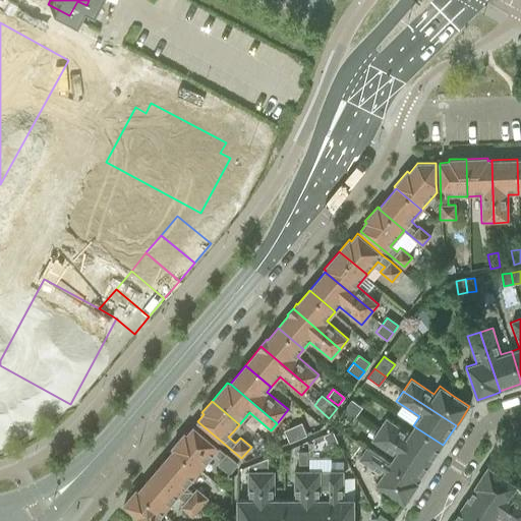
[(351,401),(346,408),(356,416),(362,409),(351,401)]
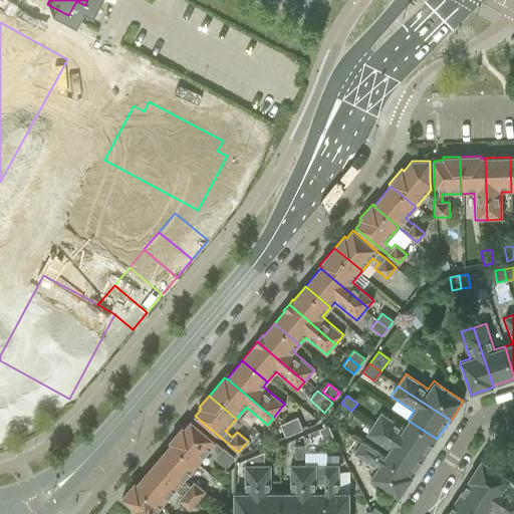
[(341,403),(335,410),(346,418),(351,411),(341,403)]
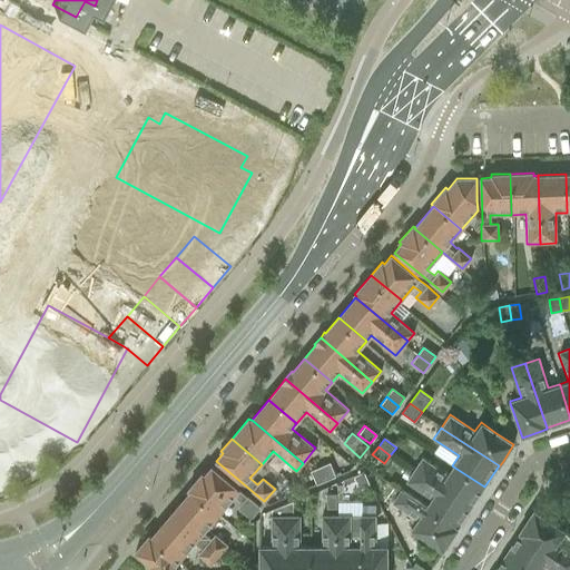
[(422,457),(413,470),(414,471),(471,508),(484,487),(453,467),(452,465),(448,473),(422,457)]
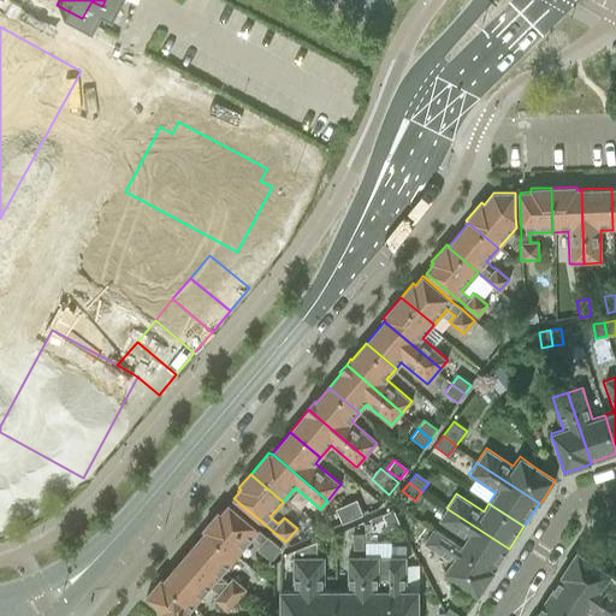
[(356,501),(345,505),(353,520),(362,515),(356,501)]
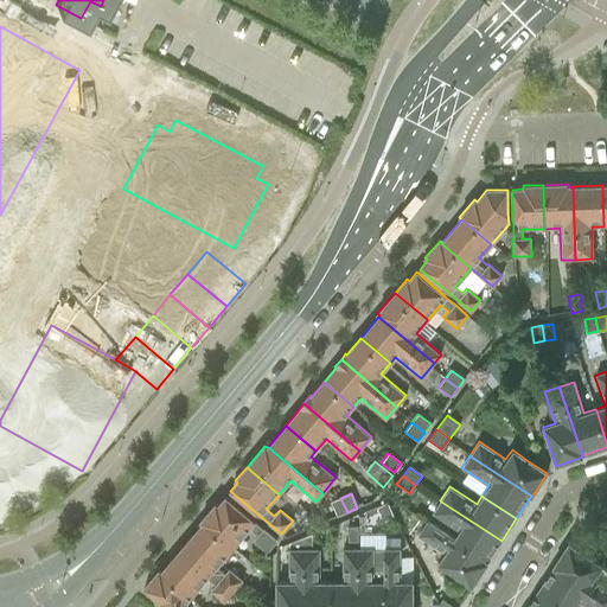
[(216,504),(200,522),(203,524),(232,549),(249,530),(256,536),(251,541),(266,553),(269,548),(276,540),(263,528),(262,529),(255,523),(243,512),(225,497),(218,506),(216,504)]
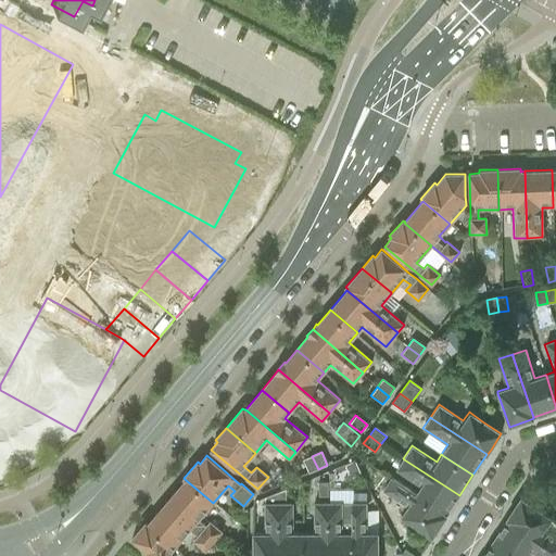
[(312,456),(303,459),(308,474),(318,469),(312,456)]
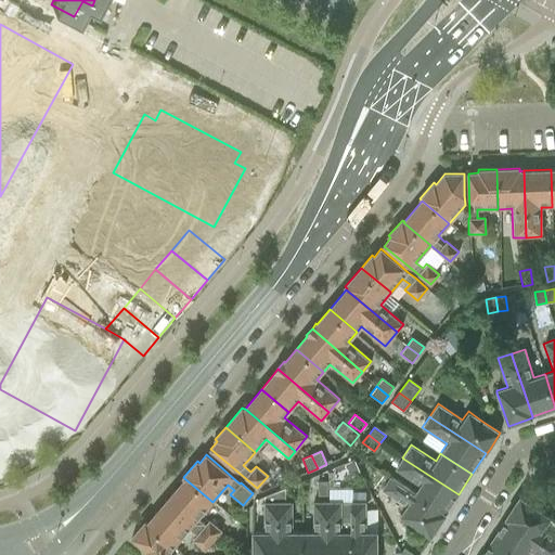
[(402,457),(395,468),(420,485),(414,492),(413,494),(446,516),(446,515),(446,514),(459,494),(403,459),(402,457)]
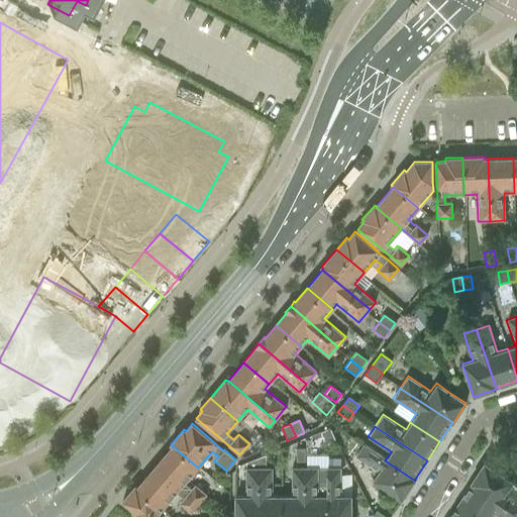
[(330,428),(321,432),(326,444),(335,440),(330,428)]
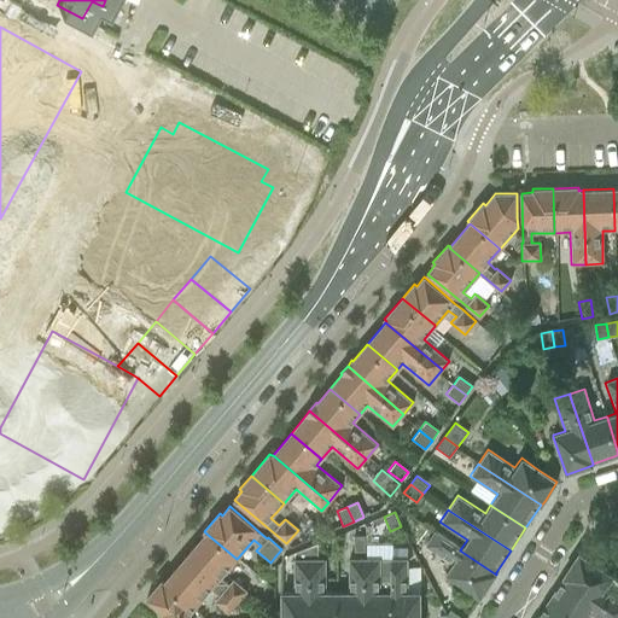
[(432,532),(424,544),(452,563),(444,573),(460,583),(481,598),(493,579),(496,575),(460,551),(433,534),(432,532)]
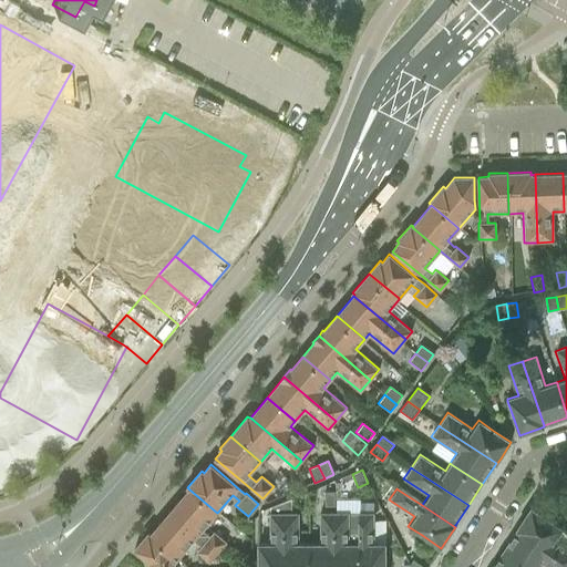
[(189,490),(168,513),(216,554),(224,546),(226,543),(214,533),(209,537),(202,531),(217,513),(189,490)]
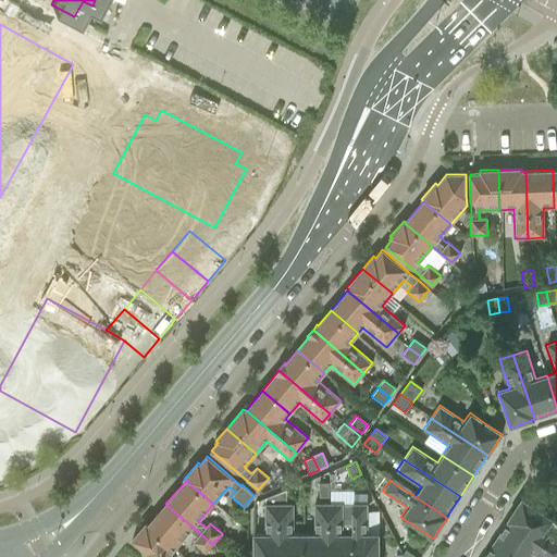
[(319,483),(319,497),(329,497),(329,483),(319,483)]
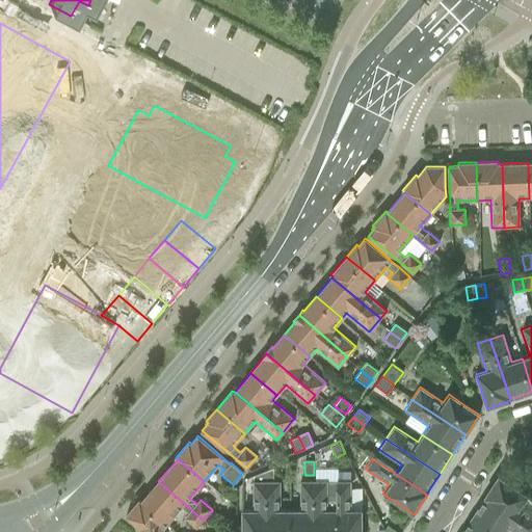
[(498,477),(484,498),(485,498),(531,528),(531,511),(522,505),(528,496),(498,477)]
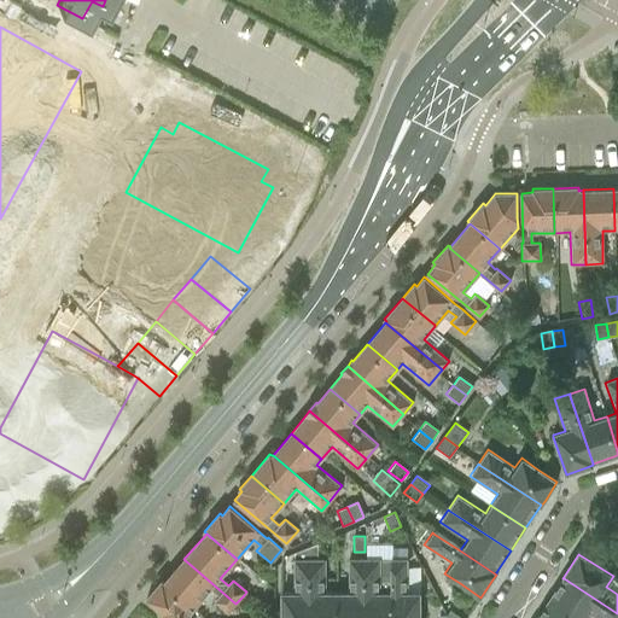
[(281,592),(281,610),(281,617),(309,617),(310,561),(310,558),(293,558),(293,592),(281,592)]
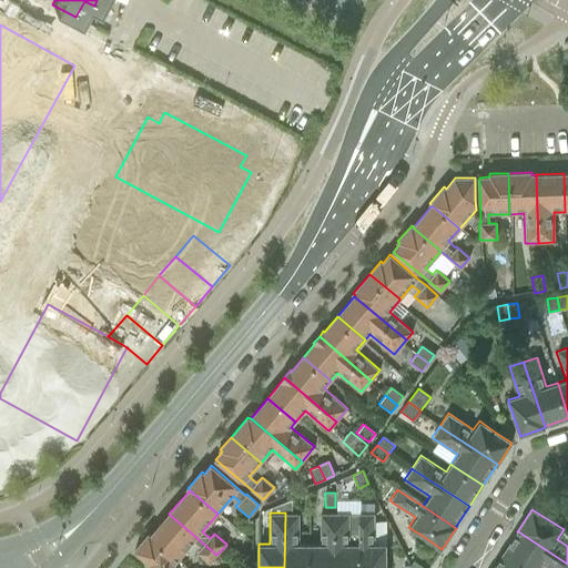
[(285,516),(284,567),(310,567),(310,544),(298,544),(298,513),(285,513),(285,516)]
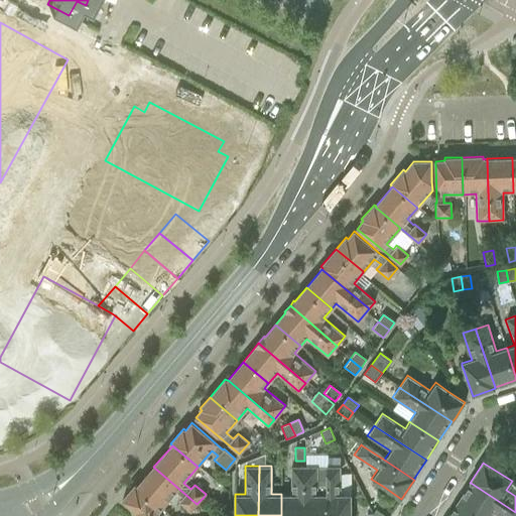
[(281,494),(281,515),(303,515),(304,468),(304,466),(290,466),(290,494),(281,494)]
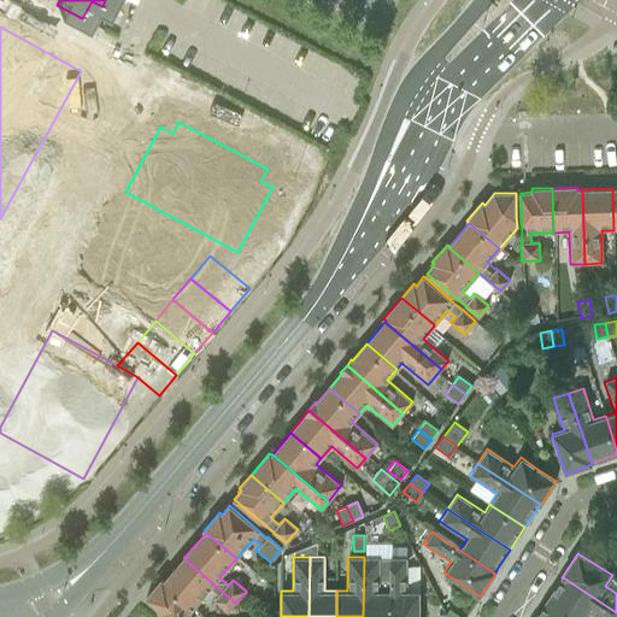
[(364,559),(363,616),(391,616),(391,559),(389,559),(380,559),(380,557),(364,557),(364,559)]
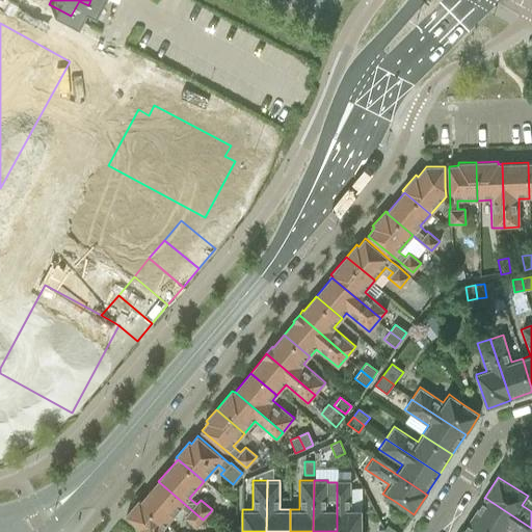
[(361,531),(362,525),(362,508),(351,508),(351,480),(337,480),(337,482),(337,531),(361,531)]
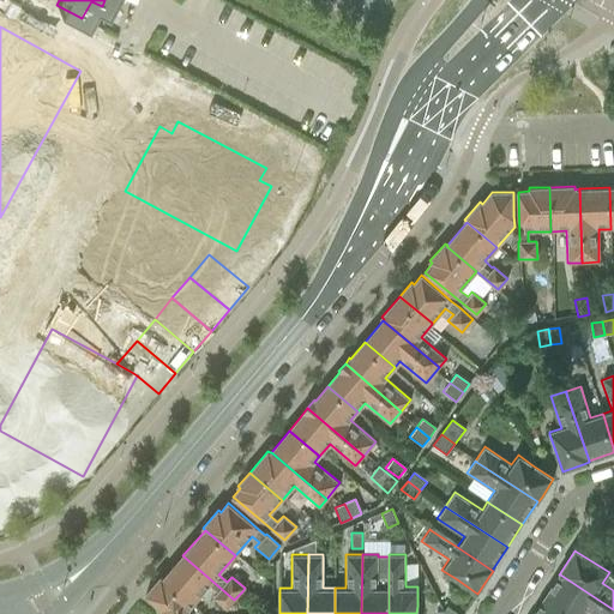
[(163,579),(193,605),(209,587),(217,594),(214,599),(227,609),(234,600),(182,555),(163,579)]
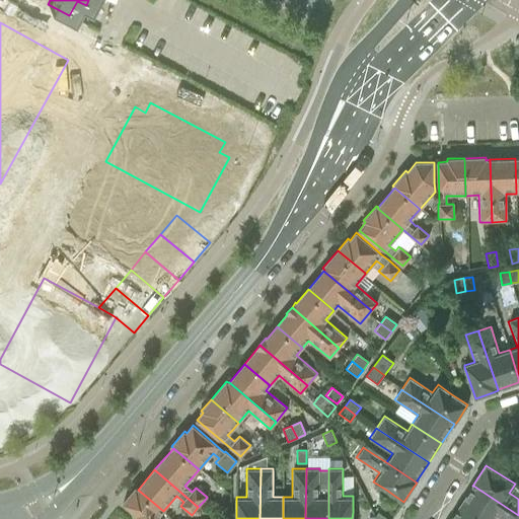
[(518,518),(518,515),(473,486),(461,505),(482,518),(492,518),(495,515),(500,518),(518,518)]
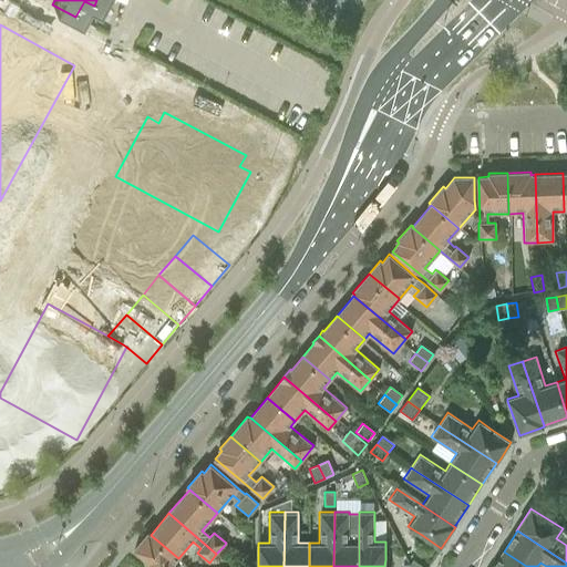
[(148,533),(134,549),(147,560),(150,565),(148,566),(174,566),(175,563),(178,558),(151,535),(148,533)]
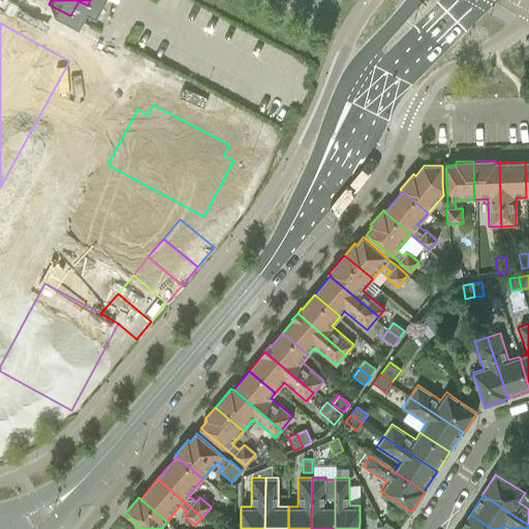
[(491,528),(470,515),(460,528),(491,528)]
